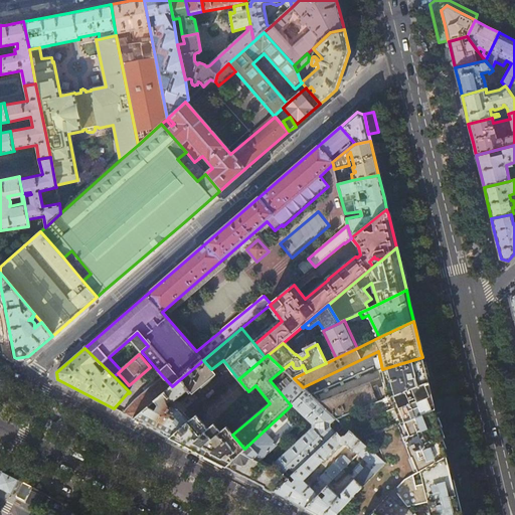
[(422,357),(382,369),(386,386),(387,389),(385,389),(387,397),(392,395),(428,381),(425,368),(423,363),(422,357)]
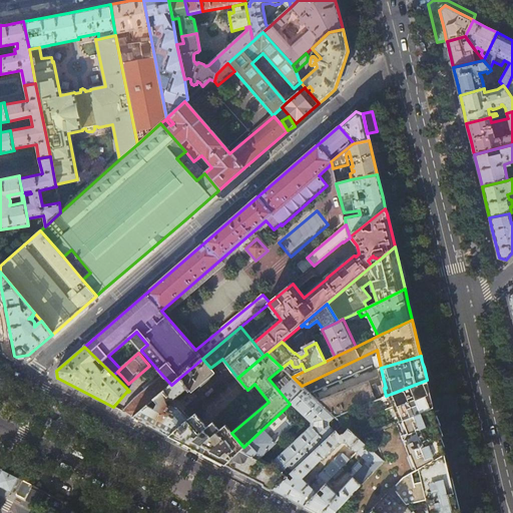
[(213,373),(210,368),(202,359),(178,379),(188,391),(189,392),(213,373)]
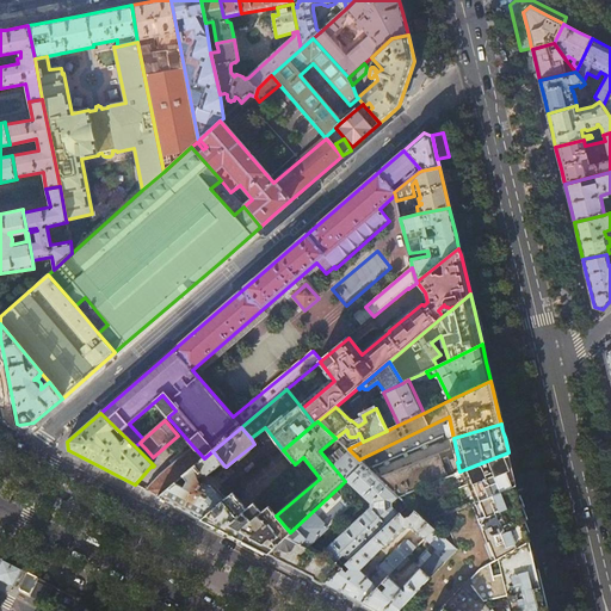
[(135,446),(141,452),(146,449),(140,443),(135,446)]
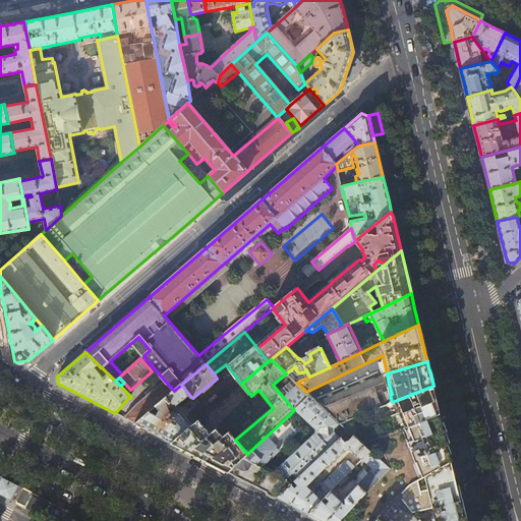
[(134,423),(174,391),(163,379),(145,394),(146,396),(138,402),(125,416),(123,417),(128,420),(134,423)]
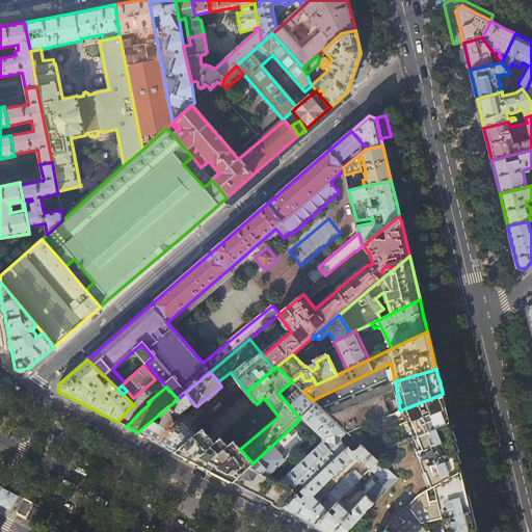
[(304,392),(290,406),(300,419),(317,403),(313,400),(304,392)]
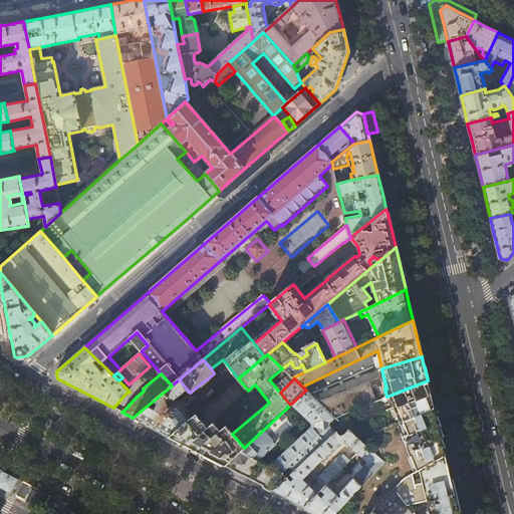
[(189,392),(179,379),(172,386),(133,418),(163,433),(169,437),(190,419),(181,408),(175,406),(169,407),(168,404),(171,401),(174,402),(186,392),(187,393),(189,392)]
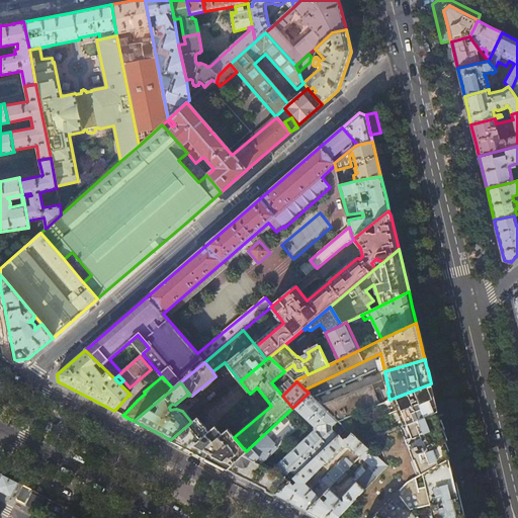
[(339,420),(390,400),(387,392),(390,392),(389,389),(380,390),(379,386),(374,389),(372,383),(322,406),(339,420)]
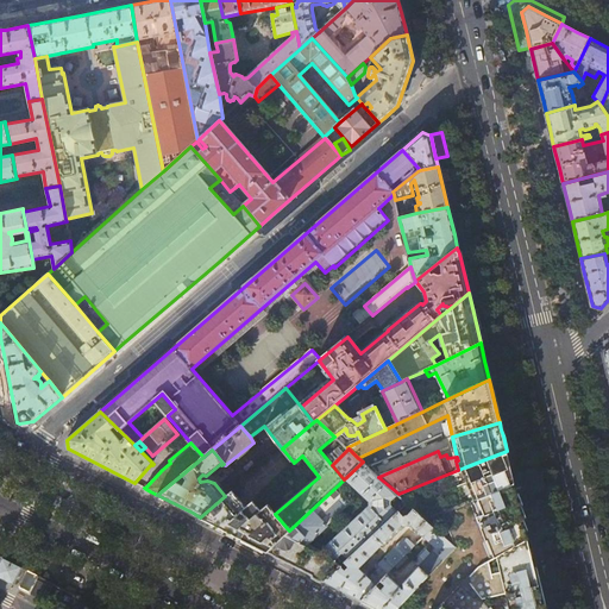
[(508,456),(507,451),(464,468),(475,498),(510,484),(514,483),(513,478),(508,456)]
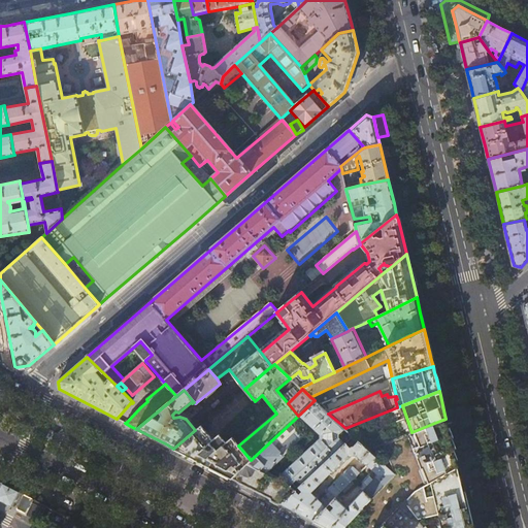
[(315,400),(298,416),(320,434),(320,439),(276,480),(265,473),(303,437),(292,425),(295,422),(294,420),(251,460),(231,479),(236,481),(268,497),(281,503),(295,490),(298,487),(345,442),(340,437),(340,434),(345,429),(345,428),(328,414),(320,405),(315,400)]
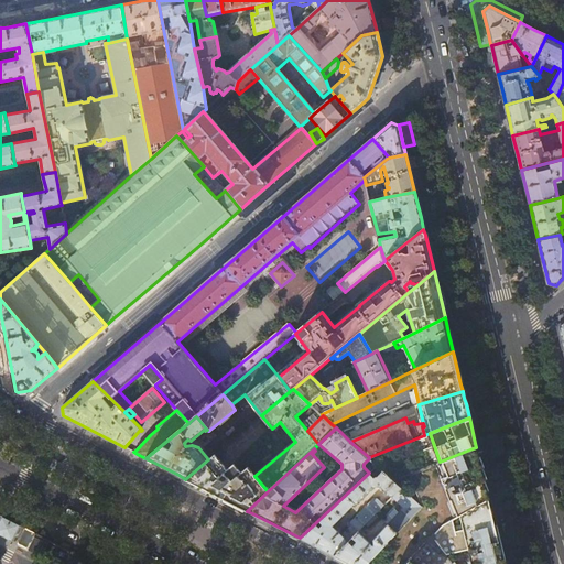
[(473,448),(440,462),(409,475),(420,505),(422,506),(366,563),(405,563),(431,537),(442,524),(488,498),(481,479),(484,479),(483,476),(479,468),(480,467),(473,448)]
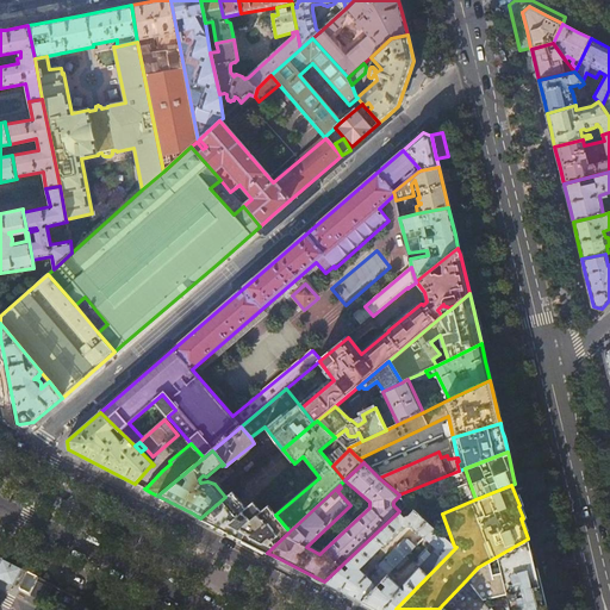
[(232,491),(225,497),(200,518),(213,524),(267,553),(290,531),(275,515),(268,505),(261,511),(254,502),(247,508),(234,493),(232,491)]
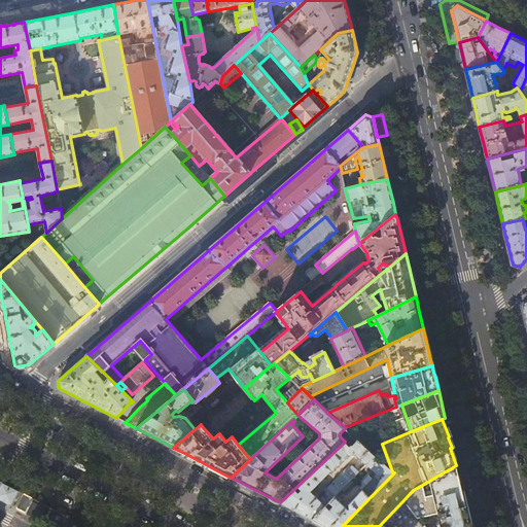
[(345,442),(297,486),(301,489),(297,492),(294,489),(280,502),(295,511),(312,520),(336,495),(359,470),(353,465),(349,465),(327,488),(327,491),(319,499),(310,490),(330,469),(332,471),(350,454),(356,454),(366,463),(375,455),(367,449),(358,441),(353,446),(351,446),(350,447),(345,442)]
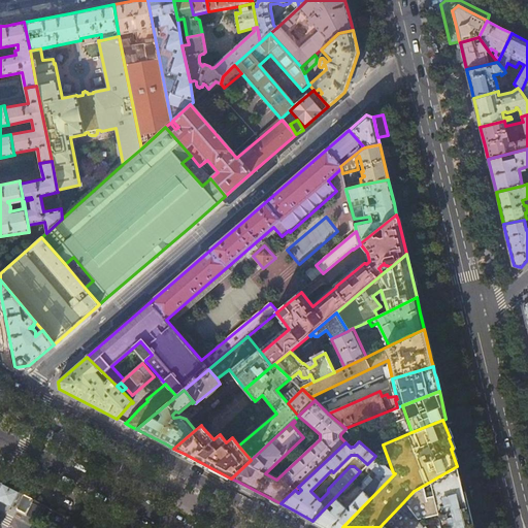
[(375,456),(367,464),(377,473),(363,491),(345,509),(340,504),(342,501),(336,496),(312,521),(327,527),(342,527),(395,473),(393,472),(375,456)]
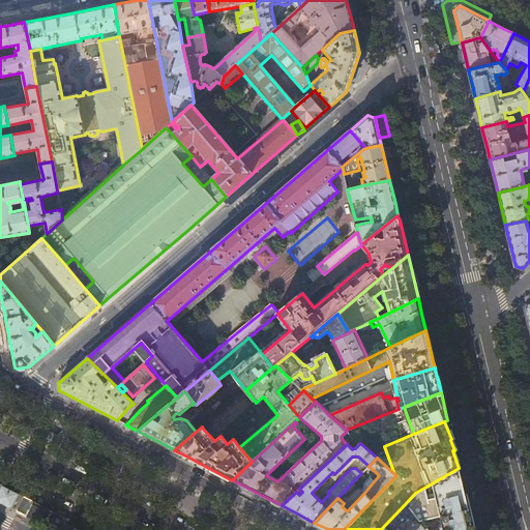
[(460,474),(459,468),(415,493),(405,504),(419,522),(440,518),(442,529),(473,529),(467,502),(460,474)]
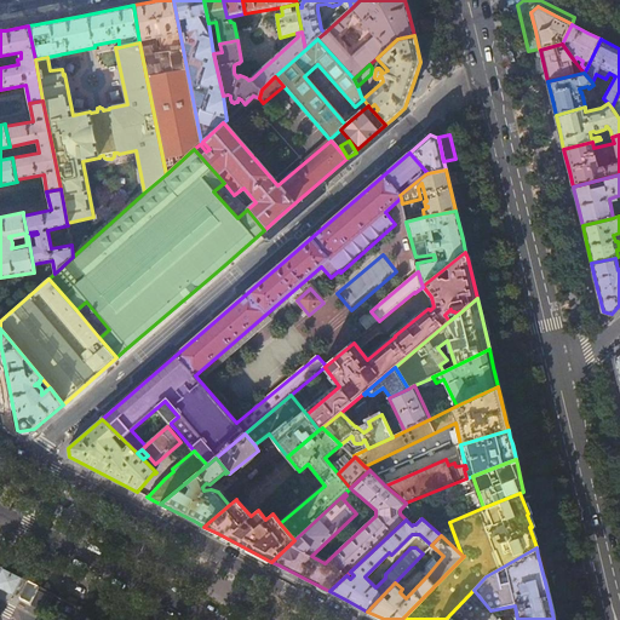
[(0,573),(0,585),(15,593),(18,585),(22,586),(26,579),(4,567),(0,573)]
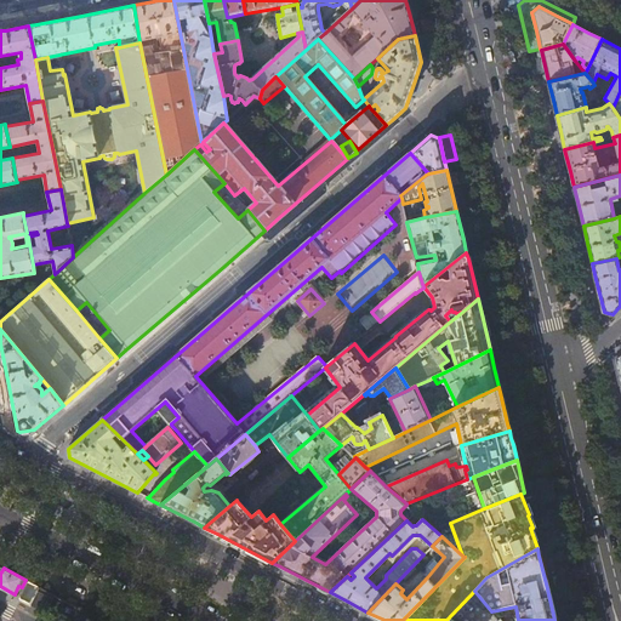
[(26,599),(30,602),(39,586),(29,581),(22,597),(26,599)]
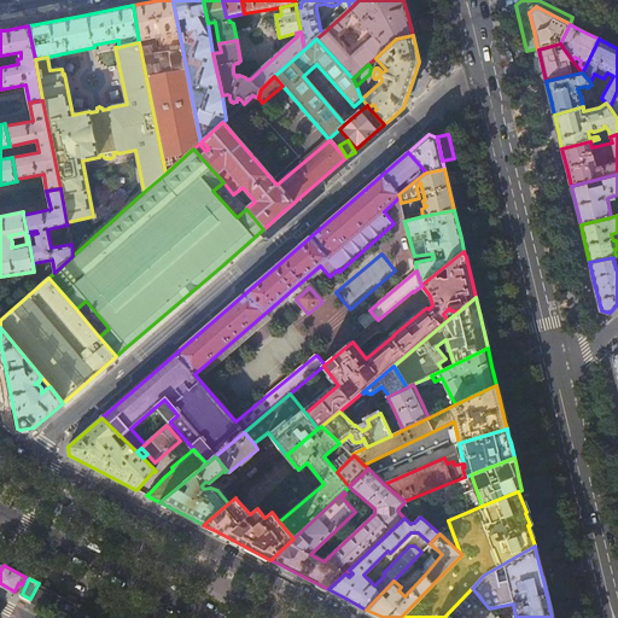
[(33,601),(45,607),(53,592),(50,589),(41,584),(33,601)]
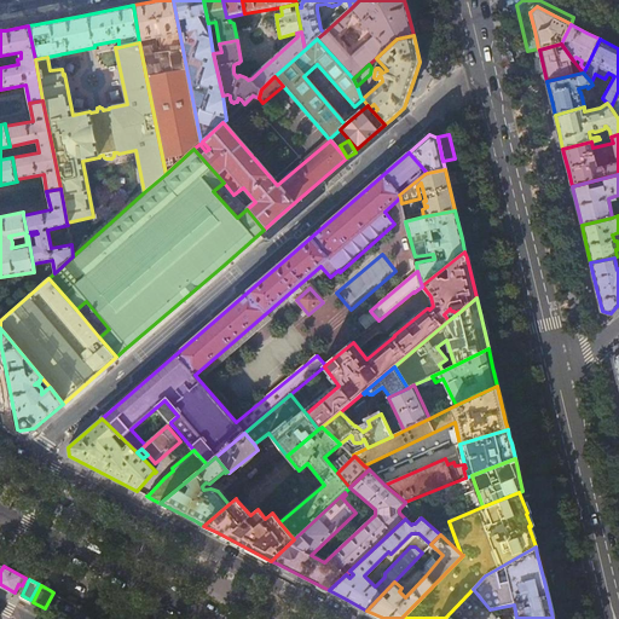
[(496,617),(490,609),(473,589),(445,618),(496,618),(497,618),(496,617)]
